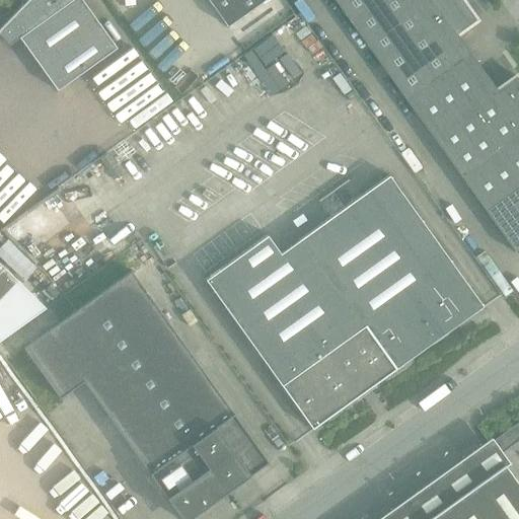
[(26,0),(0,27),(0,35),(9,45),(19,39),(57,91),(117,49),(81,0),(26,0)]
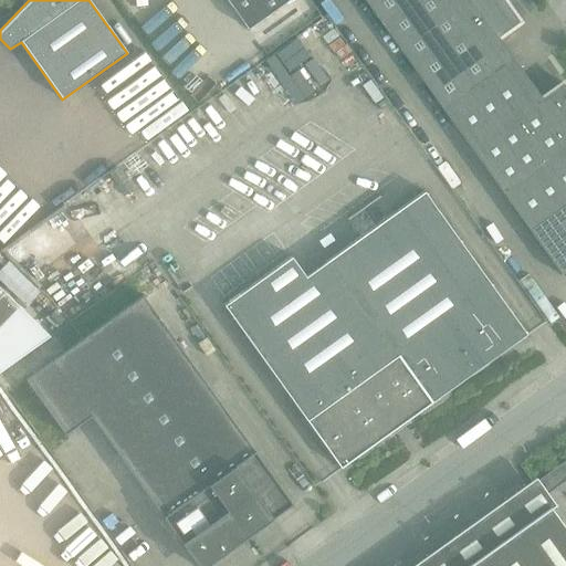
[(227,0),(249,31),(292,0),(227,0)]
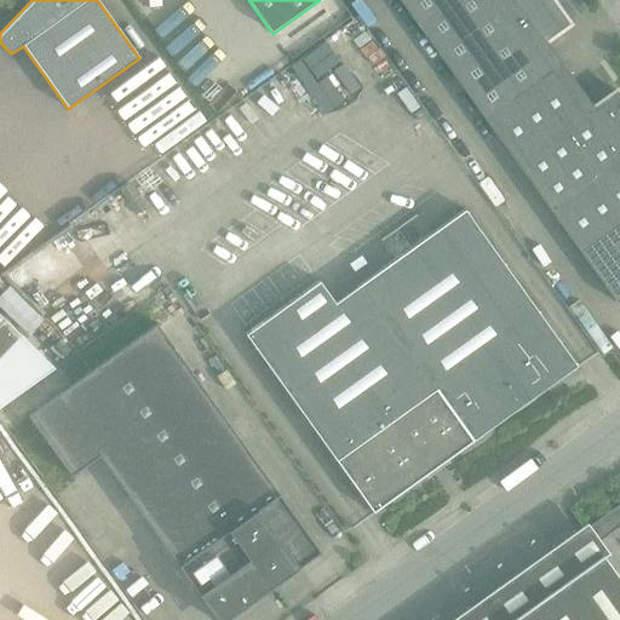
[(411,0),(403,6),(460,86),(561,13),(551,0),(411,0)]
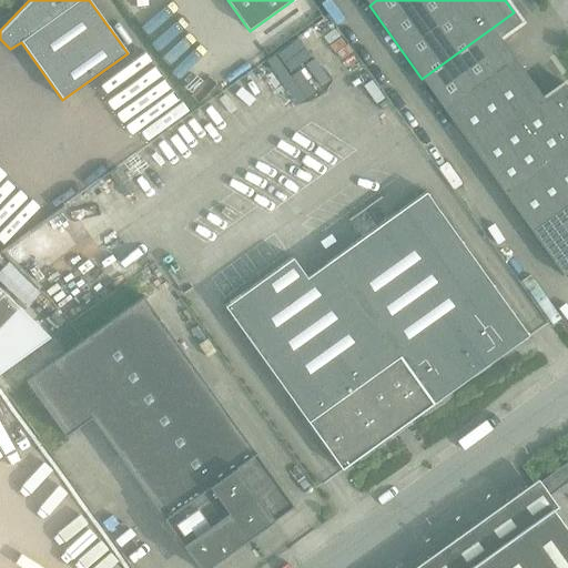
[(422,79),(474,152),(545,101),(544,99),(499,38),(520,22),(514,12),(422,79)]
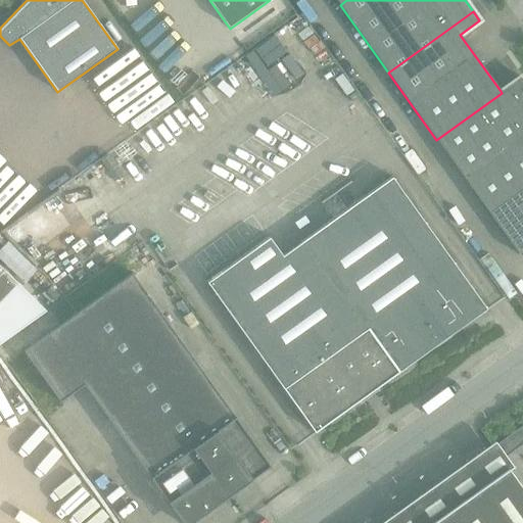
[(436,140),(485,207),(522,180),(522,81),(520,77),(501,91),(502,93),(436,140)]
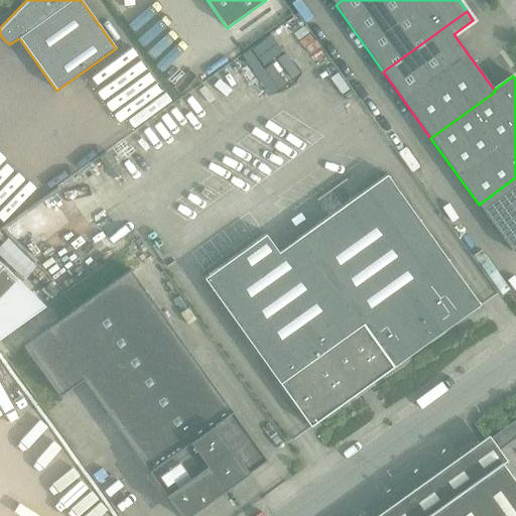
[(386,174),(299,237),(278,252),(266,234),(204,278),(308,424),(479,303),(386,174)]
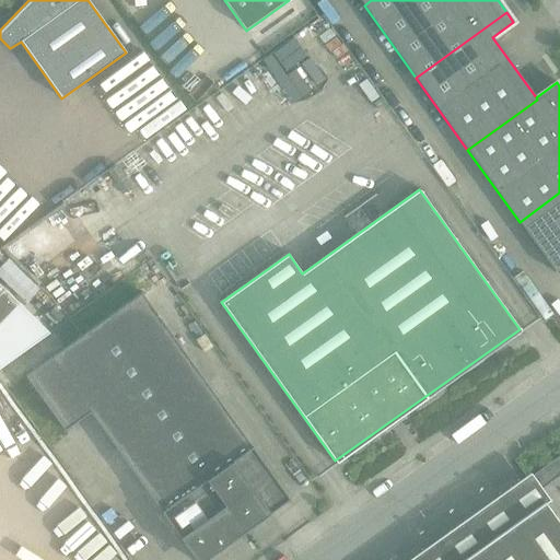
[(559,193),(520,222),(557,273),(559,270),(559,193)]
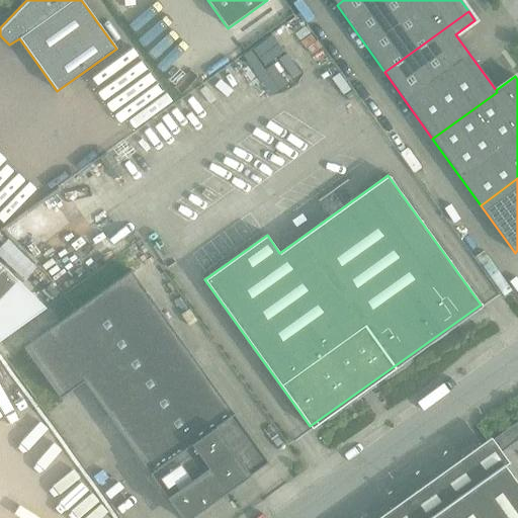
[(0,339),(45,307),(0,263),(0,339)]
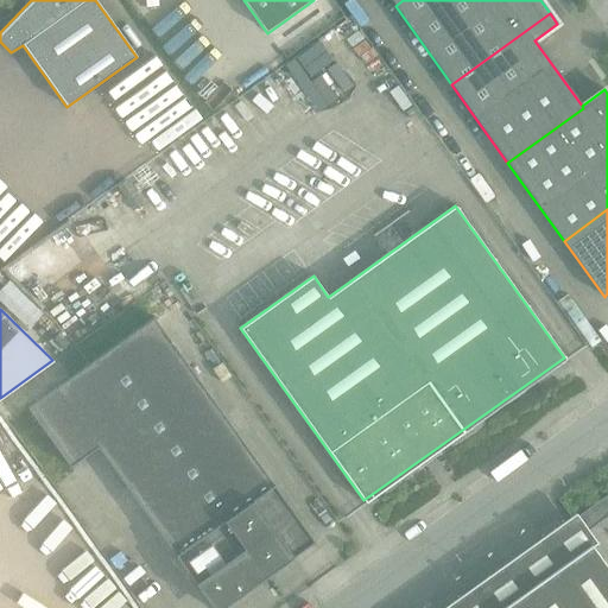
[(69,467),(96,448),(211,607),(219,607),(314,542),(153,317),(27,407),(69,467)]
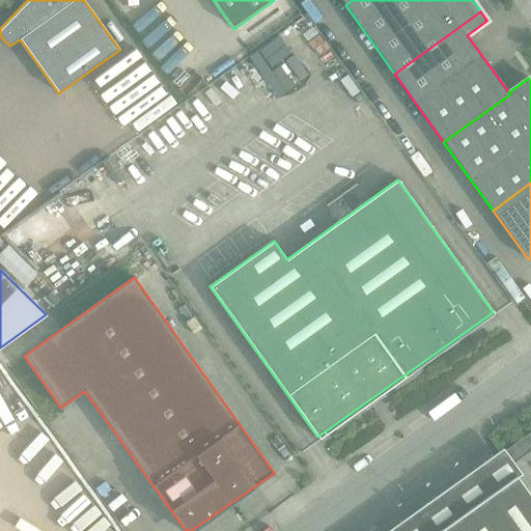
[(59,301),(51,292),(43,300),(52,309),(59,301)]
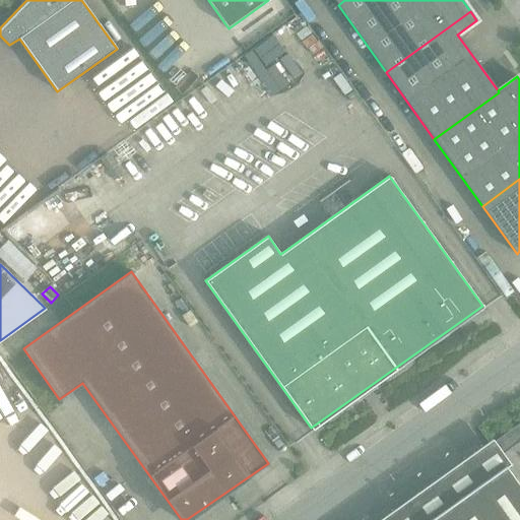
[(384,519),(519,519),(519,486),(499,457),(519,442),(519,423),(490,445),(481,451),(467,460),(392,515),(384,519)]
